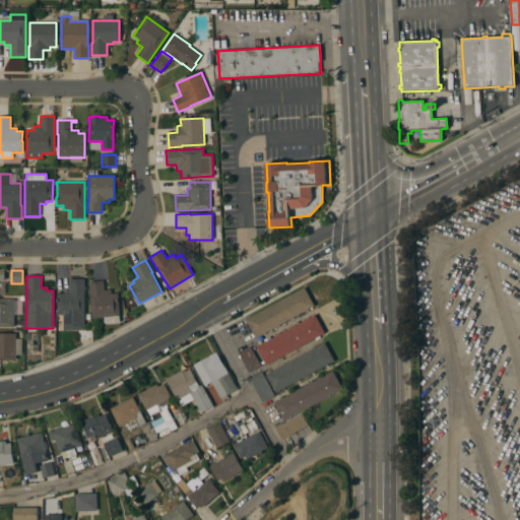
[(85,293),(83,293),(83,294),(84,294),(84,330),(64,330),(64,315),(57,315),(57,294),(64,294),(64,290),(69,290),(69,279),(85,279),(85,293)]
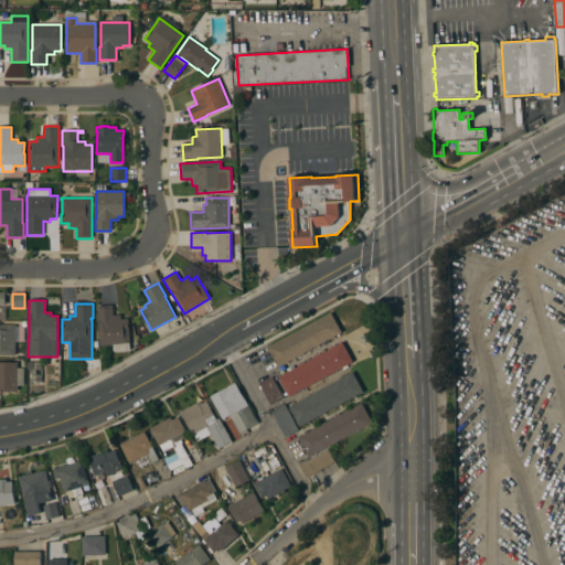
[(97,307),(113,305),(114,316),(121,315),(121,319),(128,318),(130,343),(129,343),(130,350),(114,352),(113,345),(100,347),(97,307)]
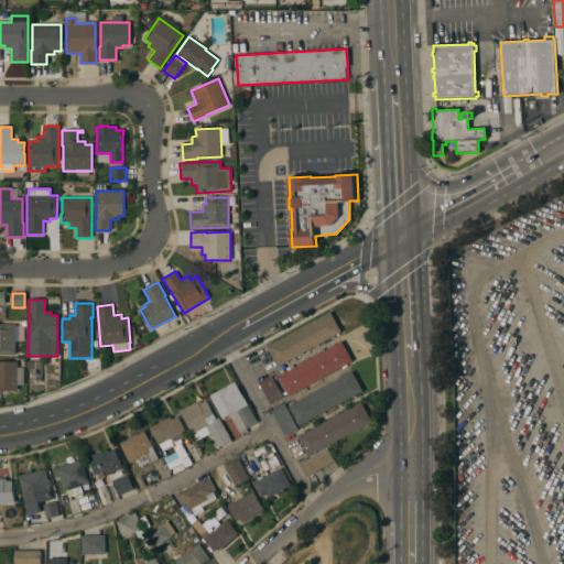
[(0,355),(0,324),(15,324),(15,355),(0,355)]
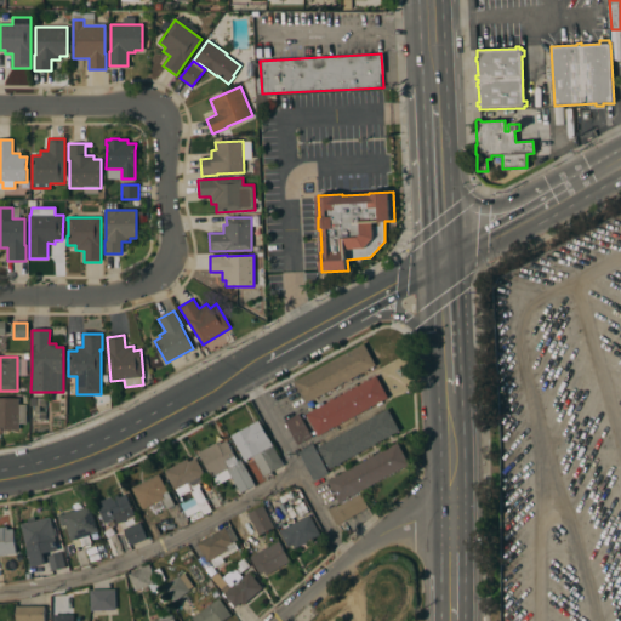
[(318,436),(306,415),(313,410),(313,409),(315,408),(317,409),(330,402),(330,399),(332,398),(334,399),(347,392),(347,391),(349,389),(351,389),(364,382),(364,381),(366,380),(368,381),(376,376),(388,398),(318,436)]
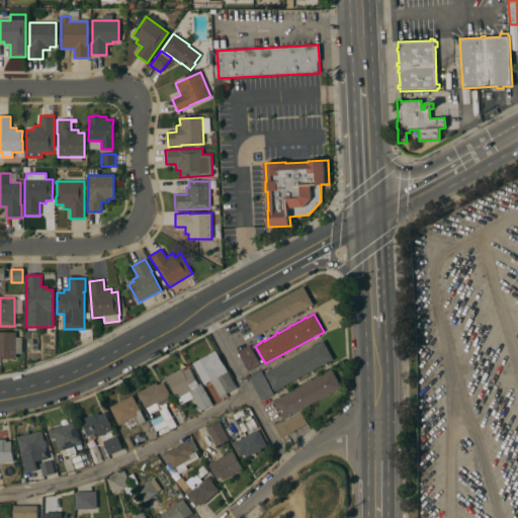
[(0,358),(0,332),(16,332),(16,338),(22,338),(22,353),(16,353),(16,358),(0,358)]
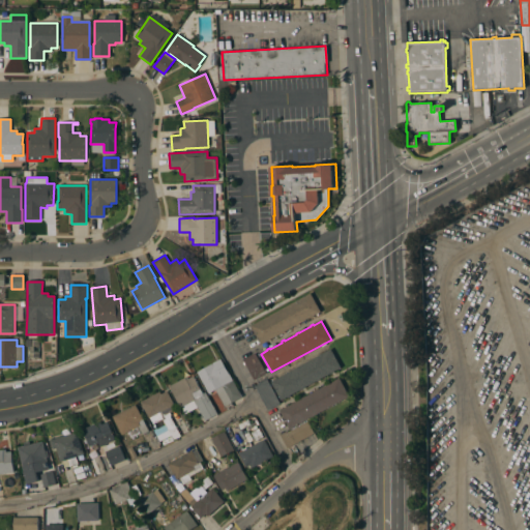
[(26,340),(39,340),(39,358),(29,358),(30,349),(28,349),(28,347),(26,347),(26,340)]
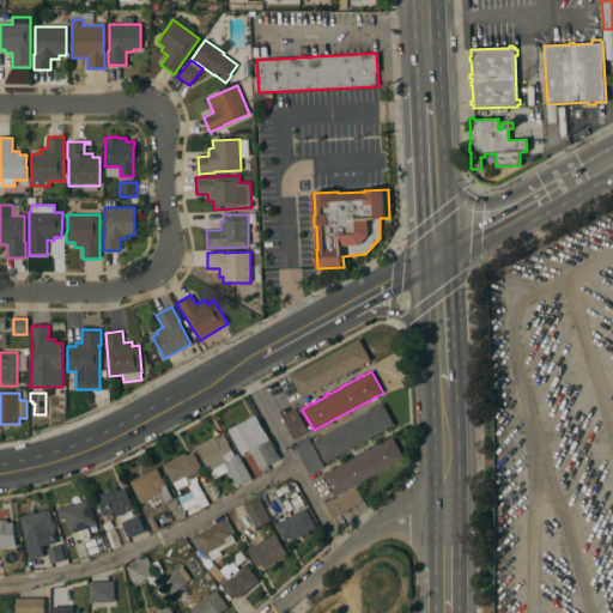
[(382,404),(394,425),(386,430),(386,431),(383,432),(383,431),(369,439),(366,442),(366,441),(352,448),(352,449),(350,450),(335,457),(335,459),(333,460),(333,459),(325,463),(313,442),(382,404)]
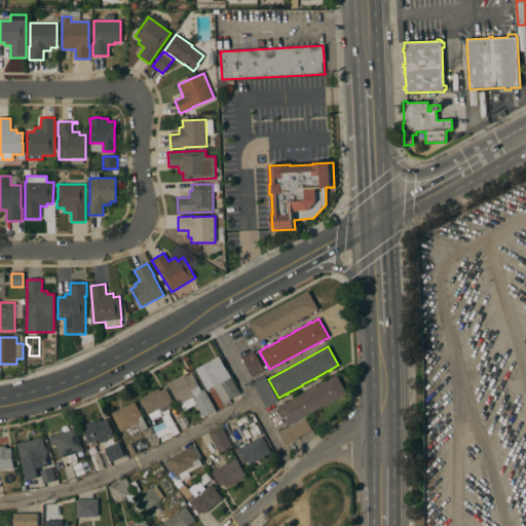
[(241,358),(254,350),(264,371),(252,377),(241,358)]
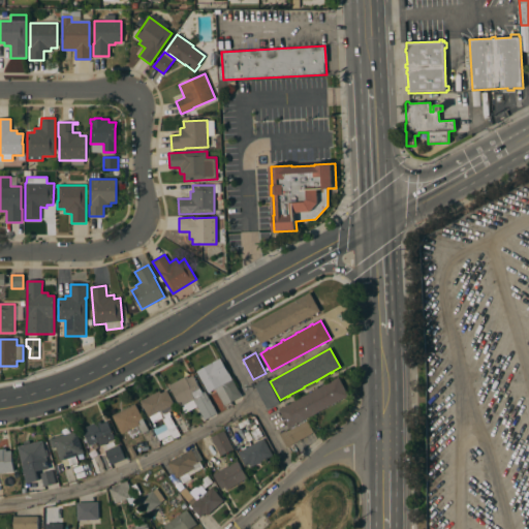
[(241,396),(224,406),(215,389),(209,393),(196,371),(220,359),(241,396)]
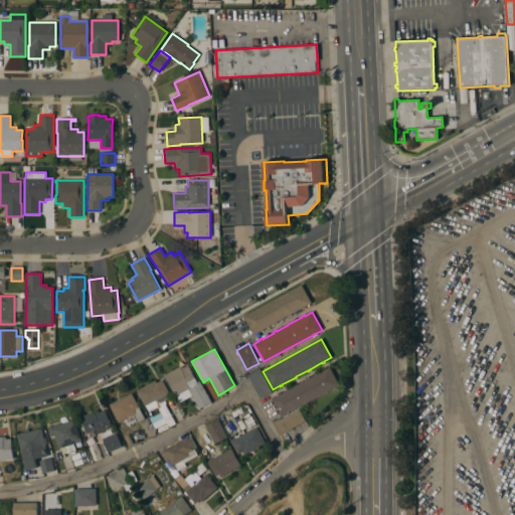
[(164,375),(182,366),(183,368),(187,365),(197,382),(200,381),(211,402),(199,408),(191,394),(180,400),(179,397),(176,398),(164,375)]
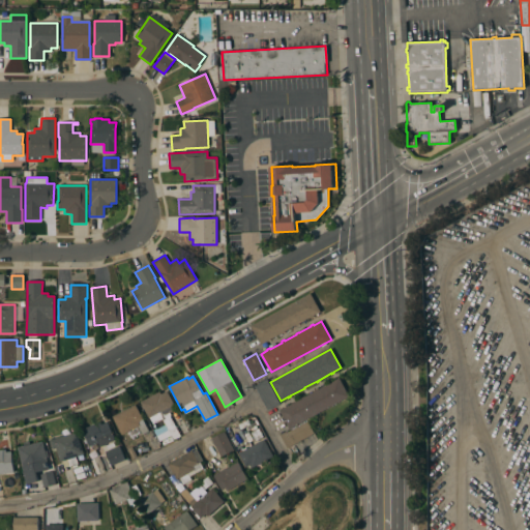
[(290,430),(280,411),(286,407),(288,405),(289,406),(300,400),(299,399),(302,396),(302,398),(315,391),(314,390),(317,389),(317,390),(329,383),(328,383),(331,381),(332,382),(340,378),(349,396),(290,430)]
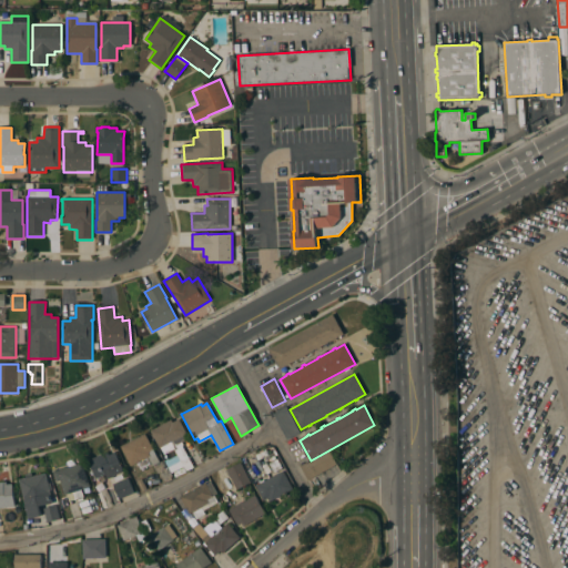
[(274,417),(275,417),(273,413),(286,406),(301,433),(287,439),(274,417)]
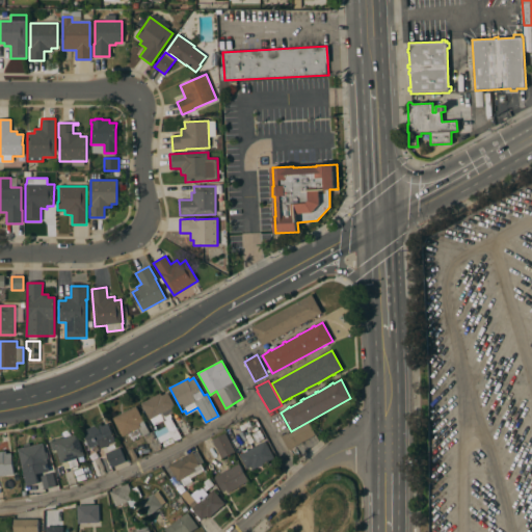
[(140,403),(160,393),(161,396),(167,392),(178,410),(165,418),(166,420),(168,418),(168,419),(173,417),(179,427),(177,429),(181,437),(175,442),(173,437),(161,445),(154,431),(157,429),(154,425),(151,419),(150,420),(140,403)]
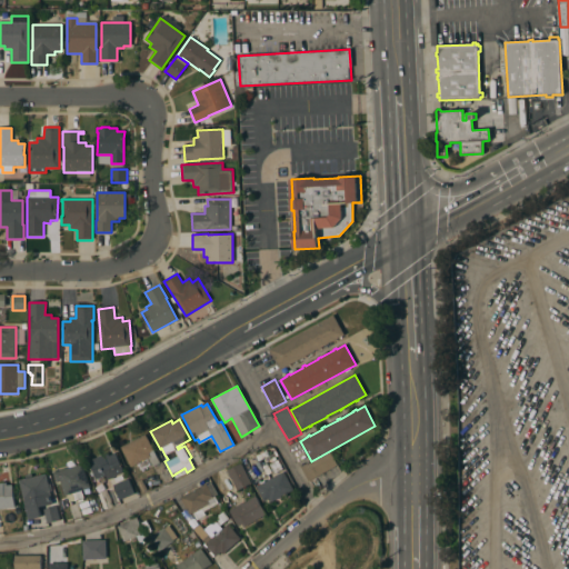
[(146,435),(150,445),(151,445),(152,447),(151,447),(160,463),(153,467),(151,463),(139,470),(136,463),(130,467),(120,447),(146,435)]
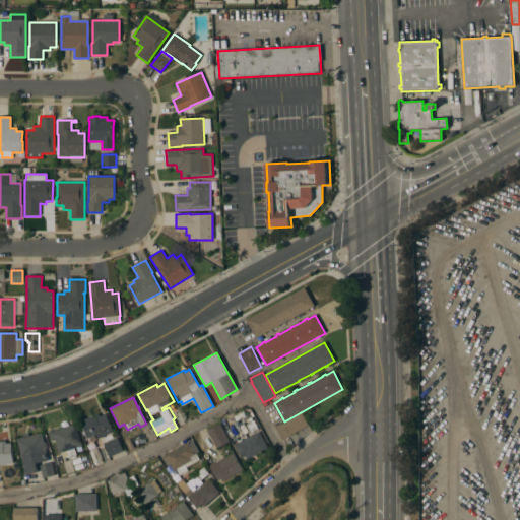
[(80,421),(95,414),(95,415),(99,413),(100,416),(105,414),(113,432),(98,439),(95,434),(87,438),(80,421)]
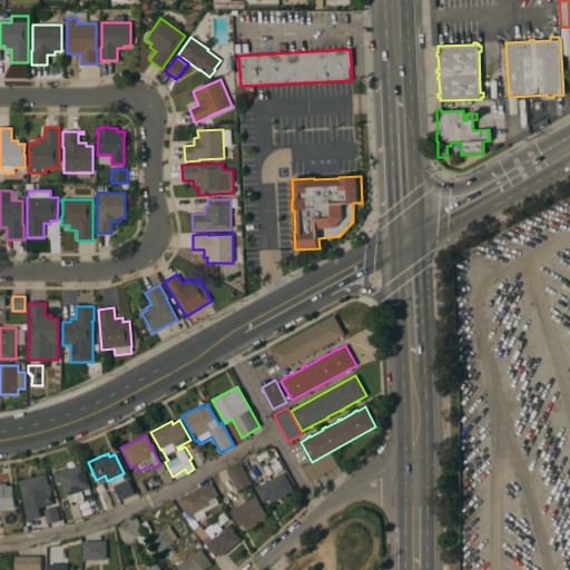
[(308,482),(301,468),(308,463),(310,464),(331,453),(338,467),(308,482)]
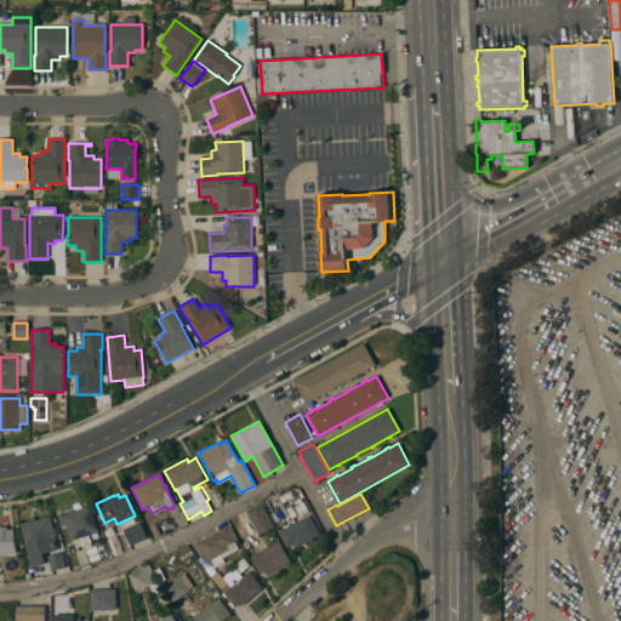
[(90,506),(98,533),(89,535),(91,545),(81,547),(79,539),(70,541),(66,525),(61,527),(58,516),(90,506)]
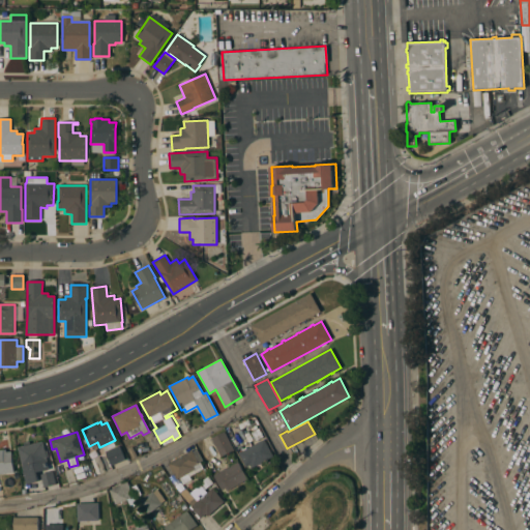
[(233,449),(221,457),(211,438),(225,432),(233,449)]
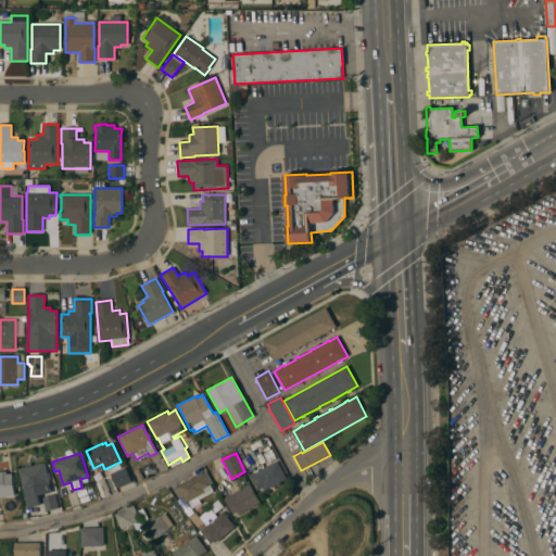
[(277,460),(287,479),(264,491),(263,488),(258,490),(250,476),(277,460)]
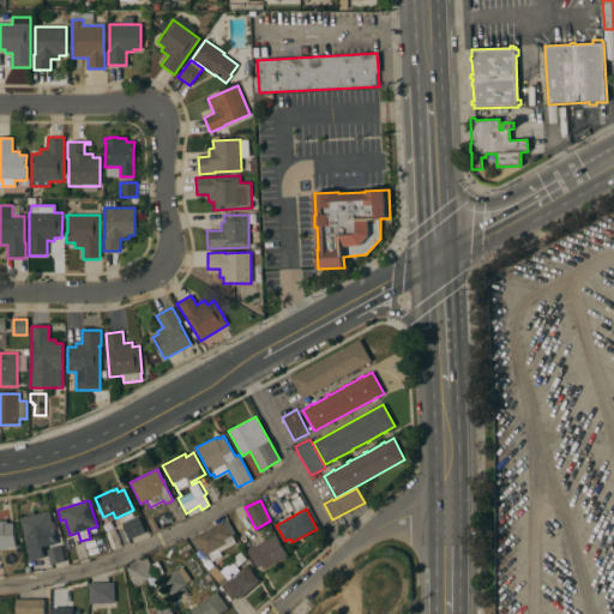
[(20,518),(28,517),(28,513),(34,511),(35,515),(49,512),(52,523),(54,522),(55,529),(54,529),(55,536),(54,536),(54,541),(55,541),(56,545),(42,547),(44,558),(30,561),(20,518)]
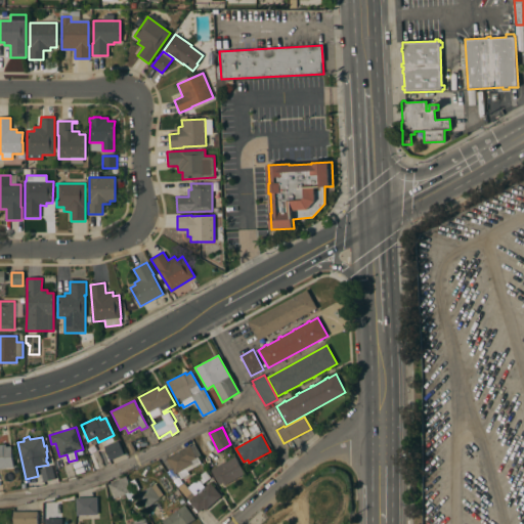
[(103,446),(117,441),(123,454),(110,461),(103,446)]
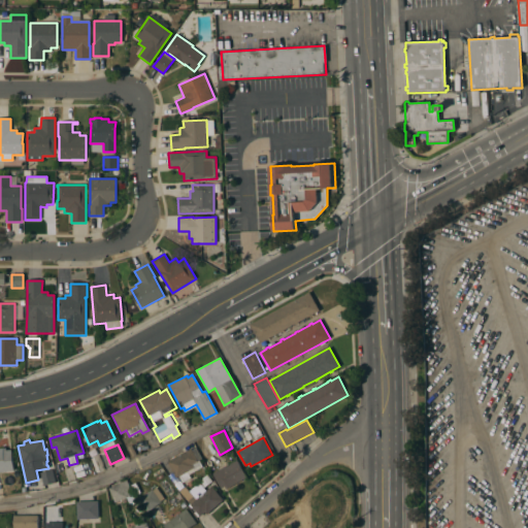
[(0,471),(0,448),(6,448),(6,451),(10,450),(13,470),(0,471)]
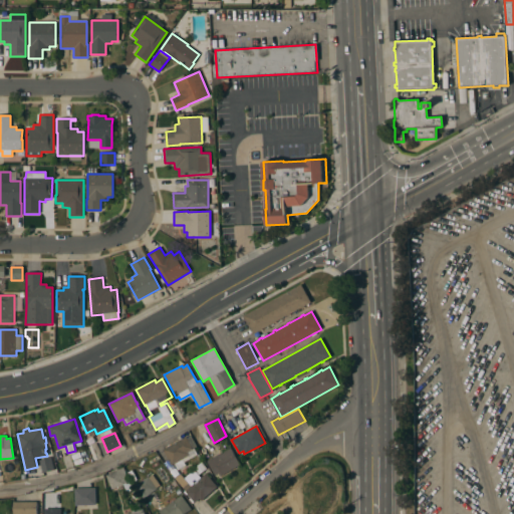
[(186,437),(187,439),(191,436),(197,447),(194,449),(197,455),(184,462),(186,466),(178,470),(174,464),(171,465),(163,450),(186,437)]
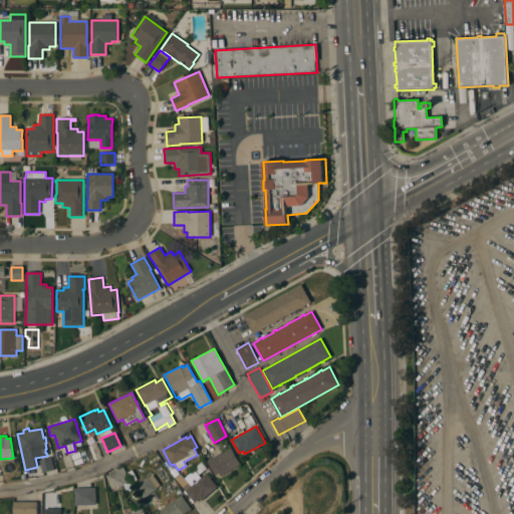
[(219,454),(220,455),(231,448),(240,464),(221,476),(219,473),(215,476),(207,461),(219,454)]
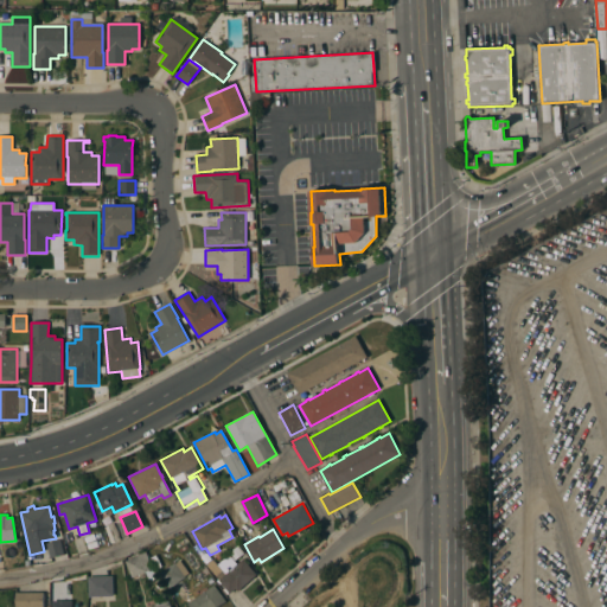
[(50,558),(46,543),(61,540),(64,555),(50,558)]
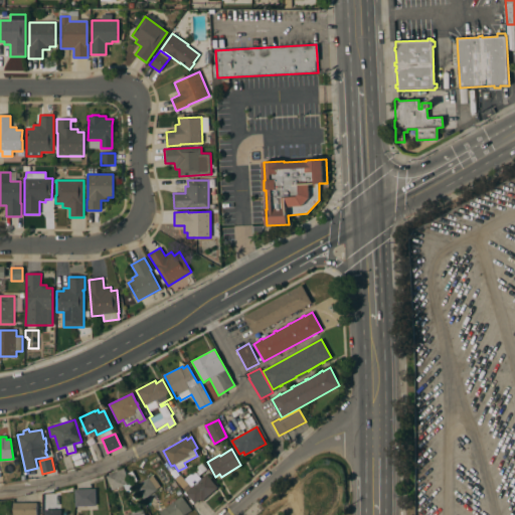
[(106,477),(118,472),(118,470),(123,468),(129,483),(131,482),(133,488),(129,490),(127,484),(112,490),(106,477)]
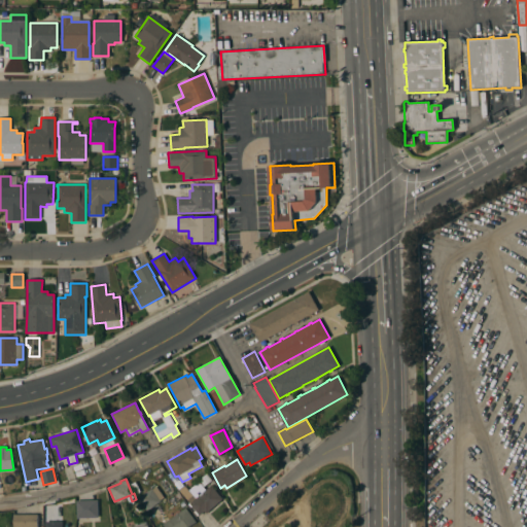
[(222,498),(206,514),(205,512),(200,516),(199,515),(197,516),(194,512),(196,511),(189,504),(190,503),(178,491),(184,486),(188,491),(199,482),(206,490),(211,486),(222,498)]
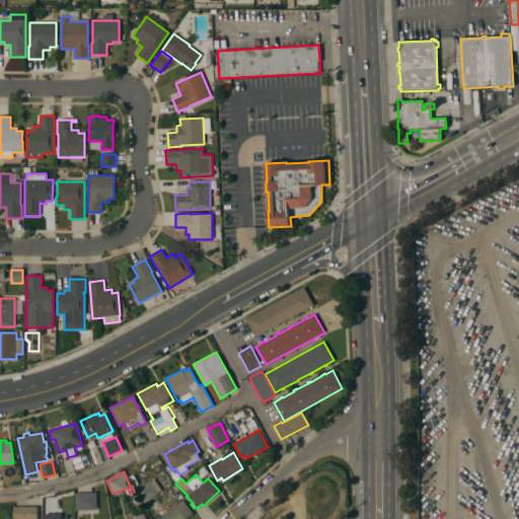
[(145,503),(136,491),(149,482),(150,483),(154,479),(161,490),(157,493),(158,494),(145,503)]
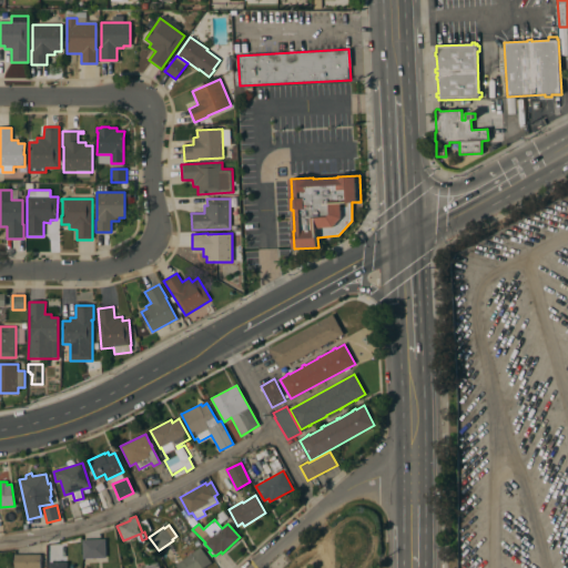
[(82,539),(105,539),(105,558),(83,558),(82,539)]
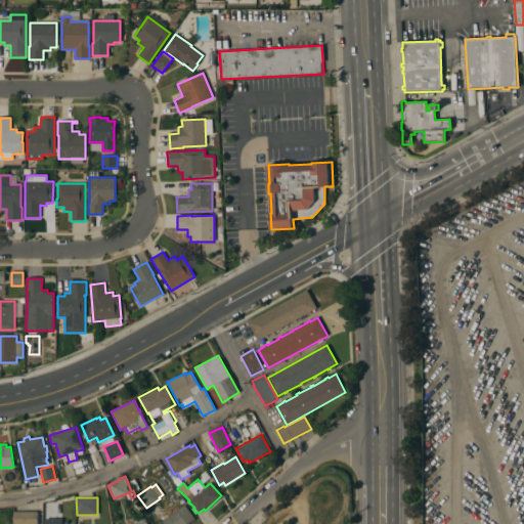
[(184,505),(194,519),(187,523),(163,523),(162,522),(184,505)]
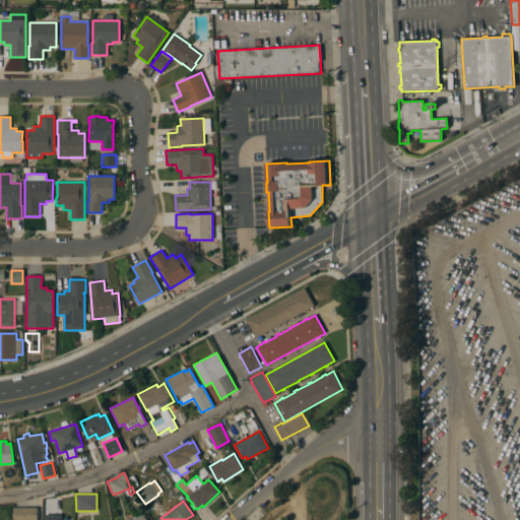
[(13,519),(13,508),(37,508),(37,519),(13,519)]
